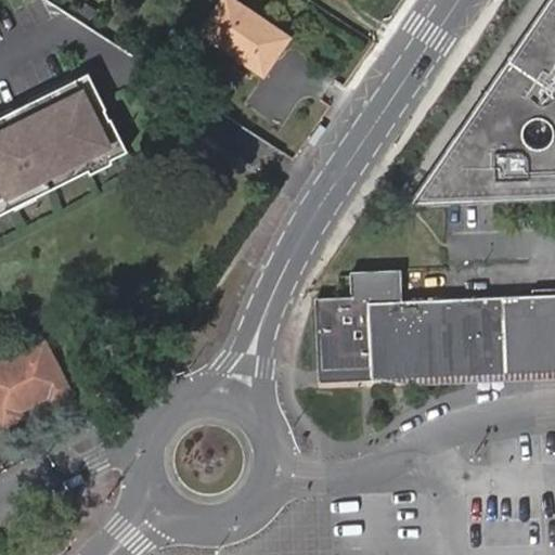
[(232,0),(224,0),(205,30),(265,73),(287,37),(232,0)]
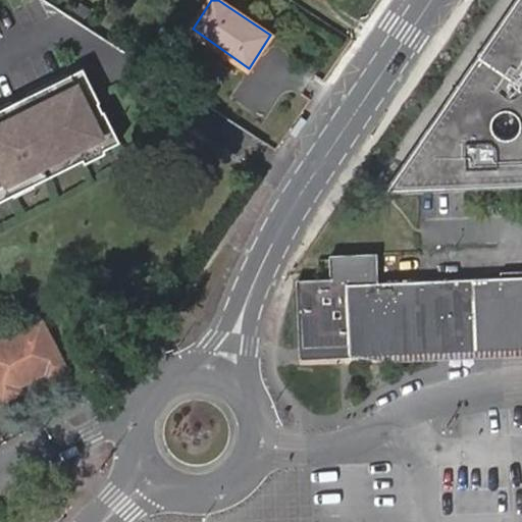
[(521,0),(516,0),(389,188),(521,181),(521,0)]
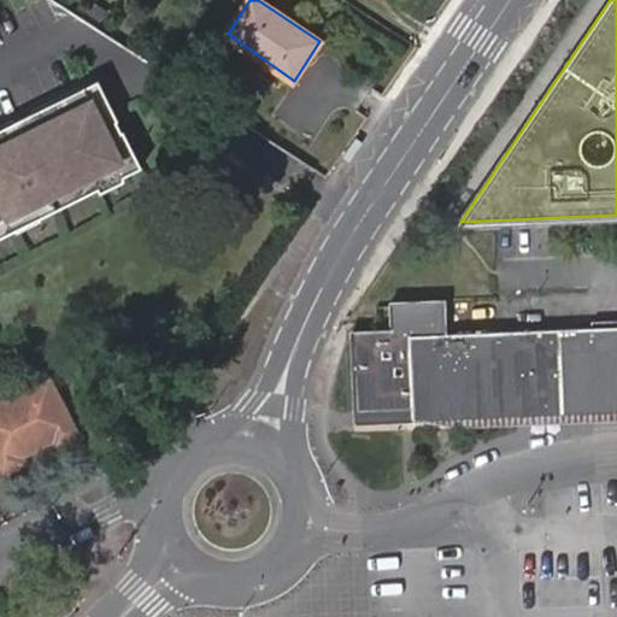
[(0,235),(98,187),(99,191),(123,178),(121,175),(140,165),(122,129),(121,129),(115,119),(116,118),(95,78),(13,121),(0,127),(0,235)]
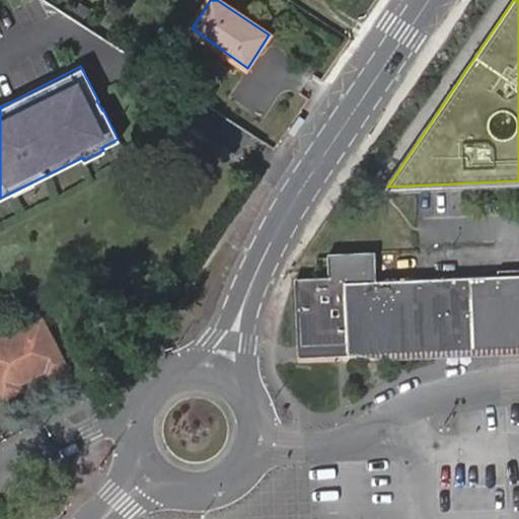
[(301,280),(299,283),(300,335),(326,346),(351,345),(505,339),(502,275),(374,280),(373,254),(327,257),(328,278),(301,280)]
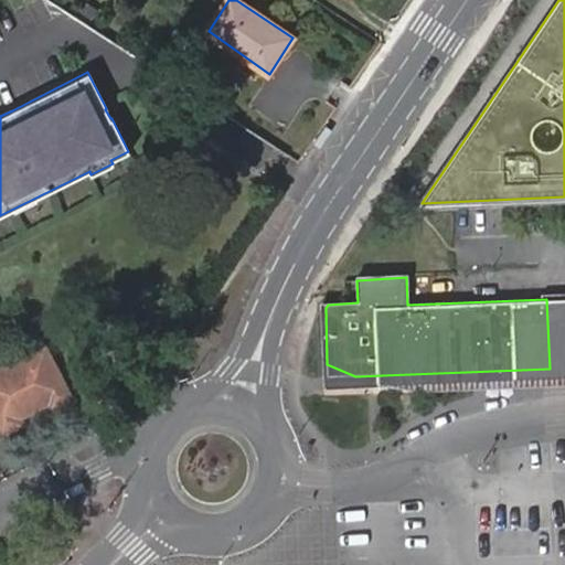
[(564,298),(546,299),(550,369),(564,368),(564,298)]
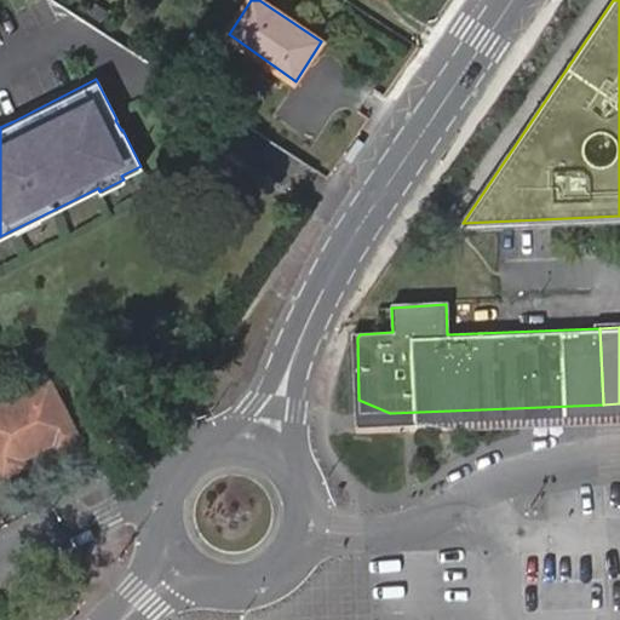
[(0,403),(0,472),(17,465),(16,460),(45,445),(49,449),(69,440),(42,384),(0,403)]
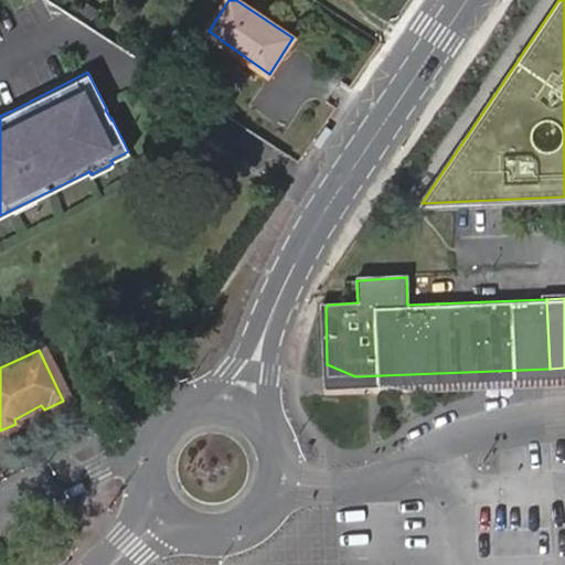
[(564,368),(550,369),(382,375),(355,376),(327,364),(328,390),(564,379),(564,368)]
